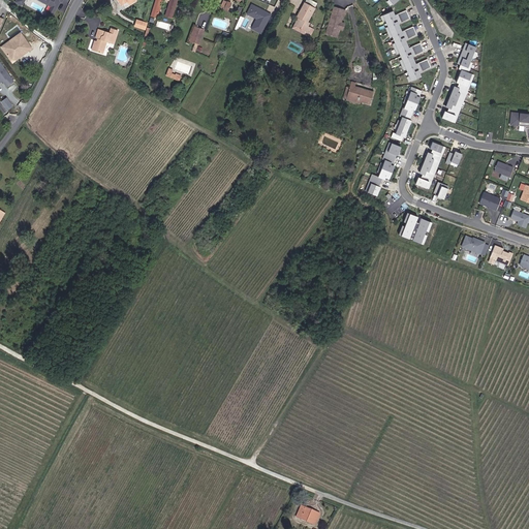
[(56,0),(53,7),(57,9),(61,2),(59,1),(59,0),(56,0)]
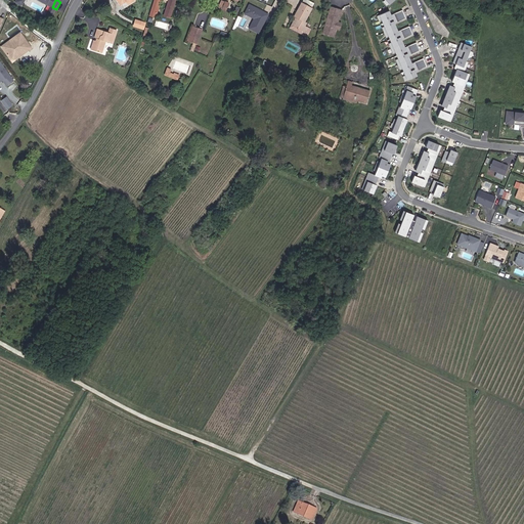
[(308,16),(306,15),(312,2),(309,0),(300,0),(295,10),(297,11),(300,12),(296,22),(304,25),(303,27),(306,29),(309,20),(306,19),(308,16)]
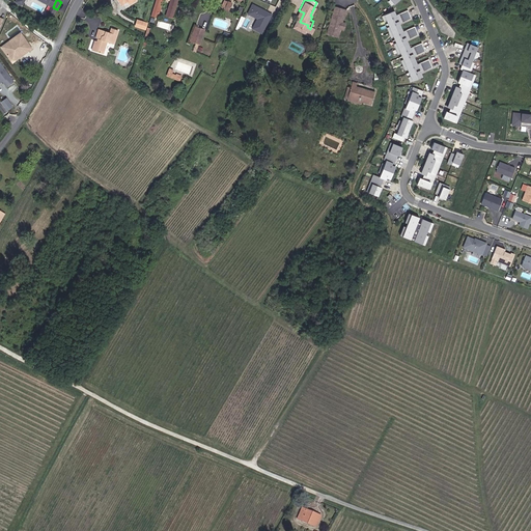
[(8,12),(2,9),(3,5),(0,3),(0,24),(4,26),(8,12)]
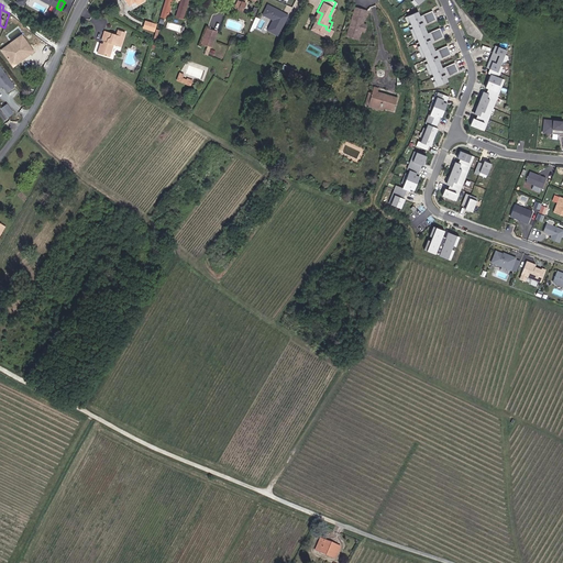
[(268,3),(263,14),(273,19),(267,30),(278,35),(289,13),(268,3)]
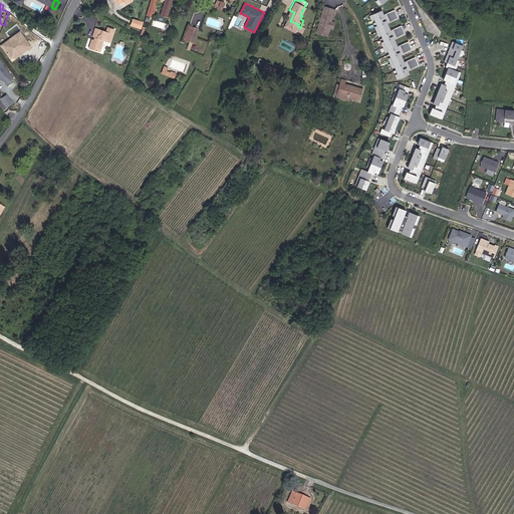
[(334,9),(324,6),(317,32),(327,34),(329,28),(331,20),(334,9)]
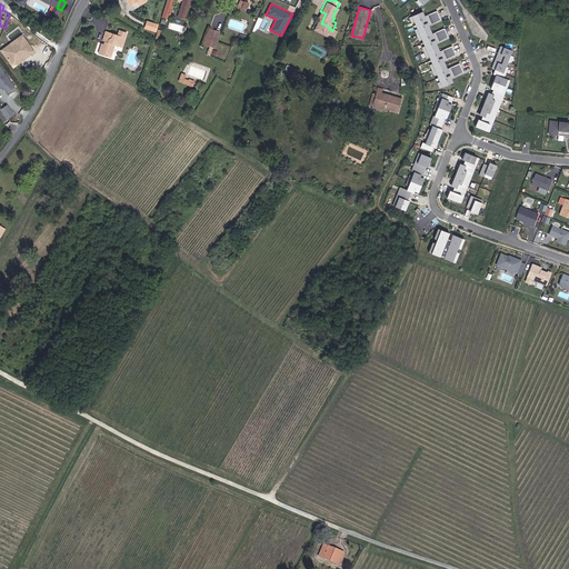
[(442,81),(445,87),(455,82),(452,78),(451,75),(456,73),(457,76),(466,71),(462,62),(452,67),(453,69),(450,71),(449,69),(445,60),(443,57),(448,56),(449,58),(458,53),(455,45),(445,49),(446,51),(442,53),(441,50),(437,41),(436,39),(440,38),(441,40),(450,36),(449,31),(447,27),(437,31),(438,33),(435,36),(433,32),(429,23),(428,21),(432,20),(433,22),(443,18),(439,9),(429,13),(430,16),(427,18),(426,15),(423,10),(413,15),(416,20),(419,28),(423,38),(427,46),(431,56),(435,63),(439,73),(442,81)]
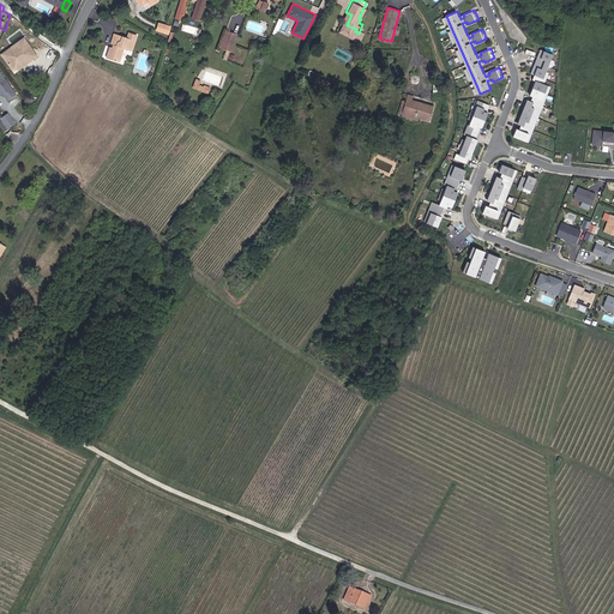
[(356,29),(347,25),(351,14),(348,13),(342,25),(355,31),(356,29)]
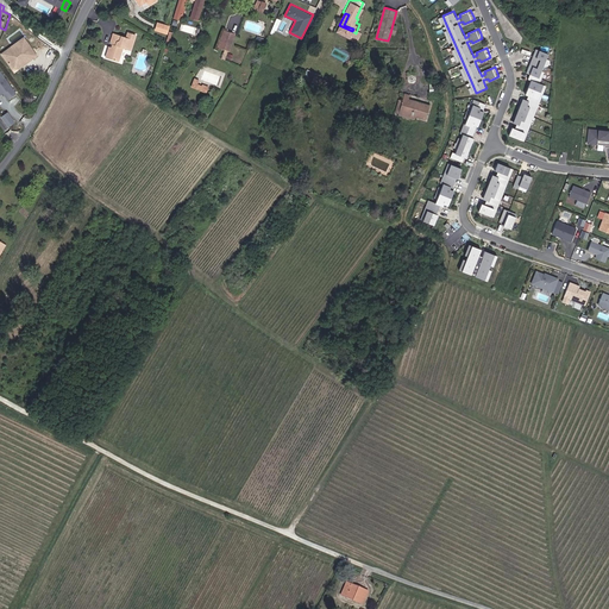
[(157,23),(168,27),(170,19),(159,16),(157,23)]
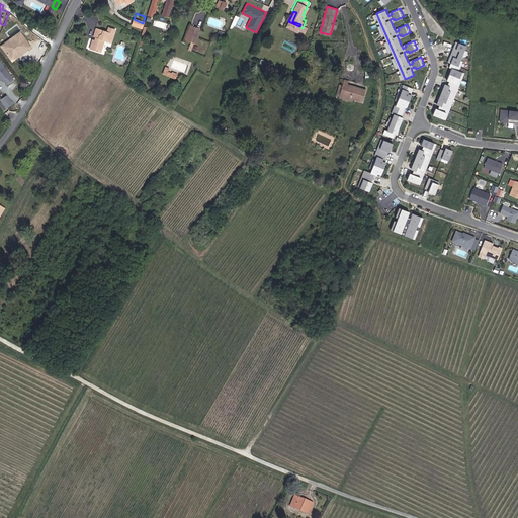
[(157,20),(155,25),(165,28),(167,23),(157,20)]
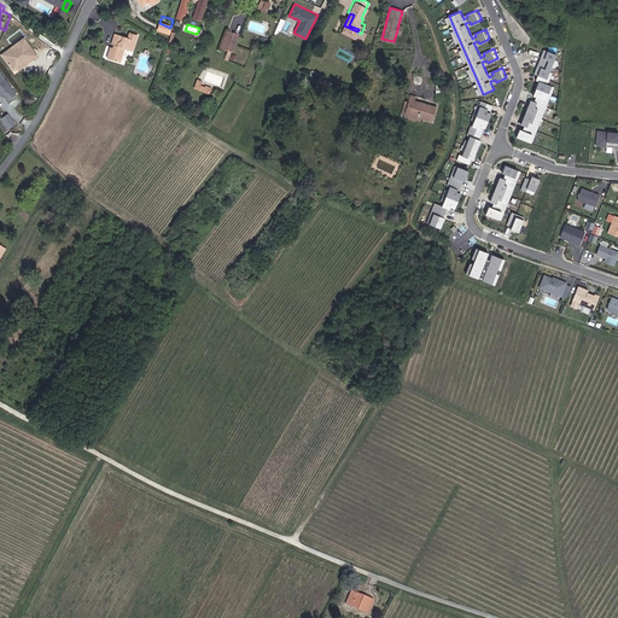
[(235,45),(231,42),(234,30),(229,29),(225,45),(234,48),(235,45)]
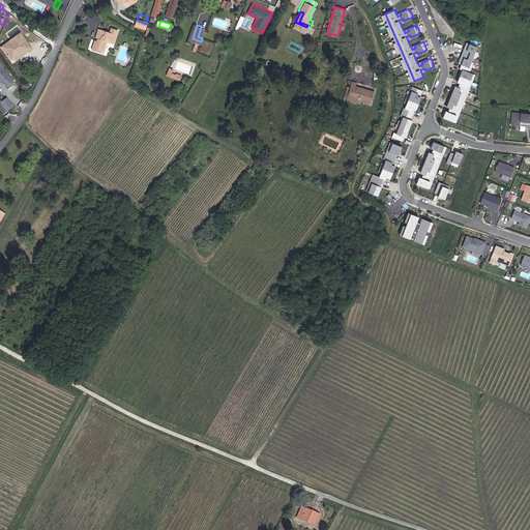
[(198,36),(202,38),(206,28),(201,26),(198,36)]
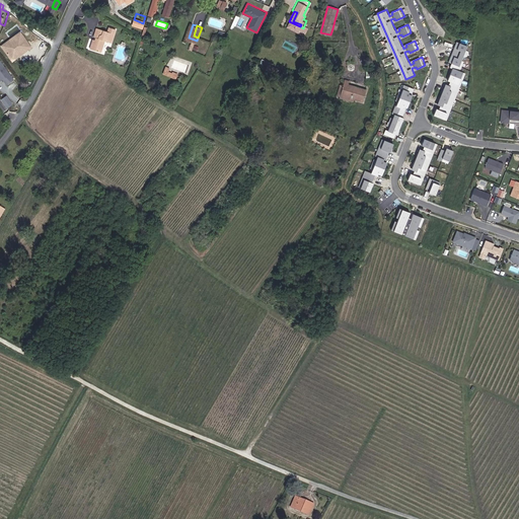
[(117,28),(109,26),(108,30),(97,27),(95,35),(95,36),(96,38),(96,40),(94,39),(91,48),(101,51),(105,40),(113,42),(117,28)]
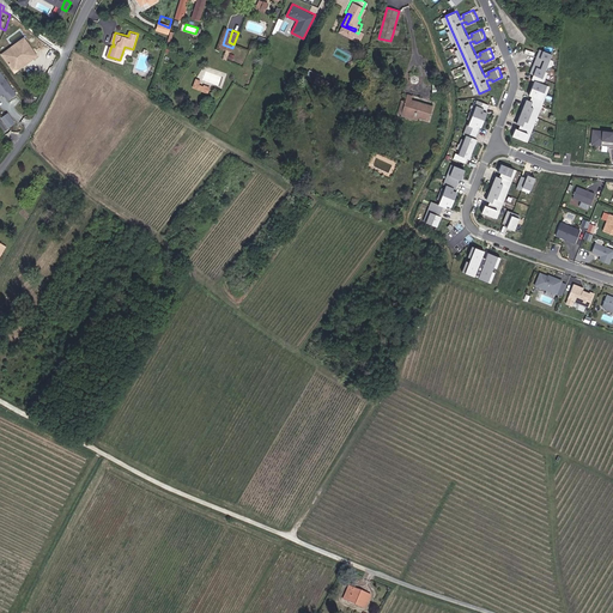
[(13,55),(36,38),(34,35),(11,52),(13,55)]
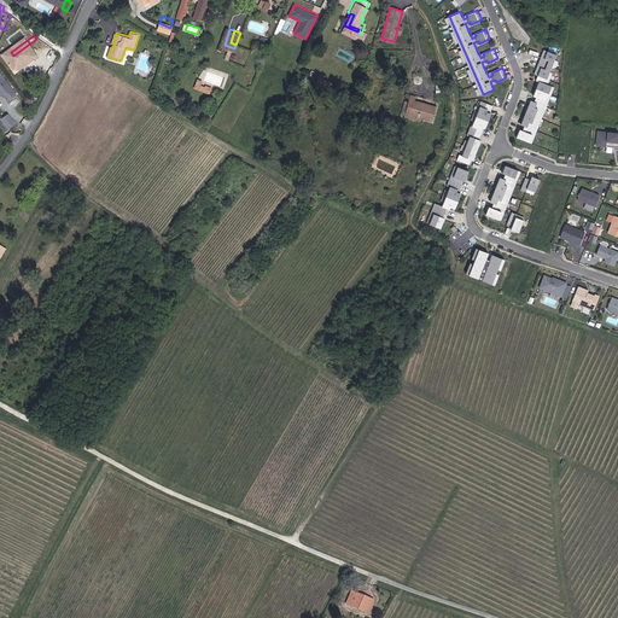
[(22,68),(45,51),(36,39),(13,56),(22,68)]
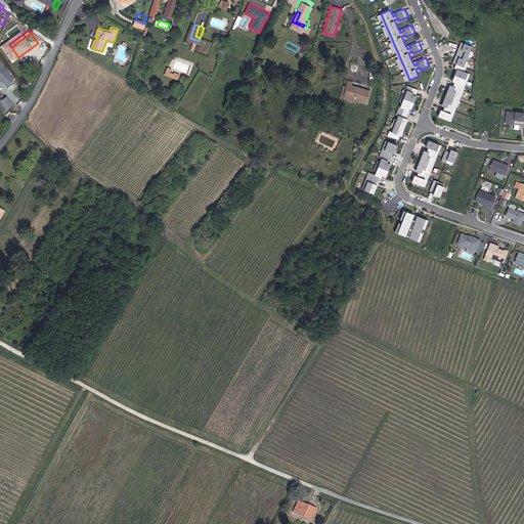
[(471,50),(472,46),(462,42),(453,62),(456,63),(455,68),(456,69),(451,82),(454,83),(451,90),(448,89),(443,102),(446,103),(443,112),(440,111),(438,117),(448,121),(451,115),(452,115),(455,107),(454,106),(460,93),(461,94),(464,86),(463,86),(468,73),(465,72),(467,68),(464,67),(467,60),(468,56),(471,50)]
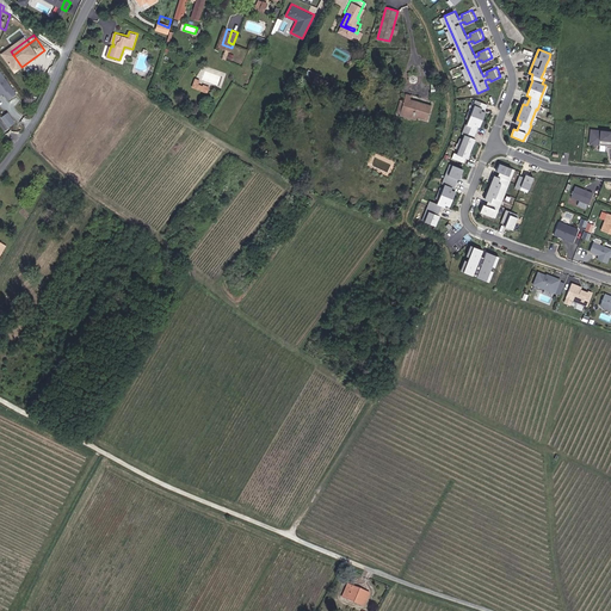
[(24,69),(47,53),(44,50),(22,67),(24,69)]
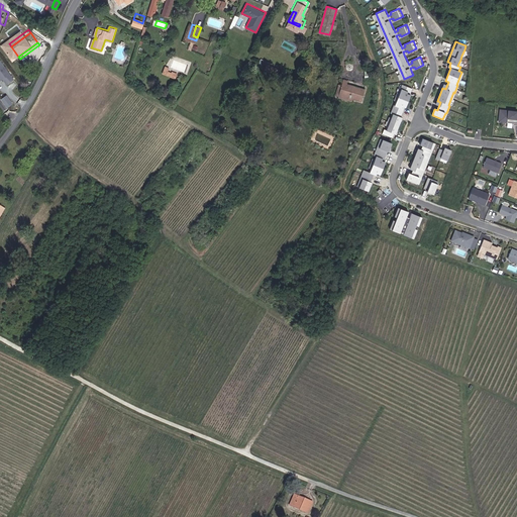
[(21,77),(4,54),(0,57),(0,67),(8,79),(10,77),(14,82),(21,77)]
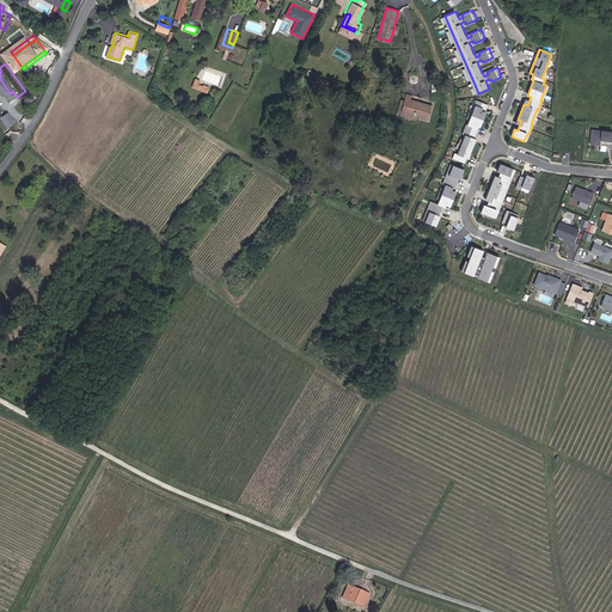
[(209,92),(210,86),(200,84),(201,80),(195,78),(193,87),(209,92)]
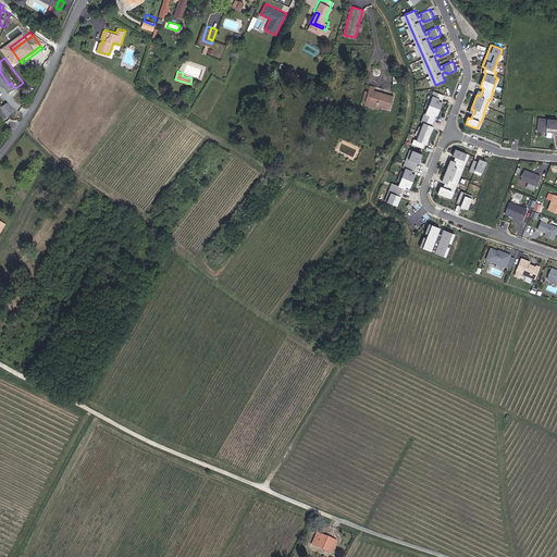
[(381,108),(391,110),(394,97),(375,91),(375,89),(371,88),(369,94),(367,93),(366,95),(368,96),(367,103),(379,107),(379,103),(382,104),(381,108)]
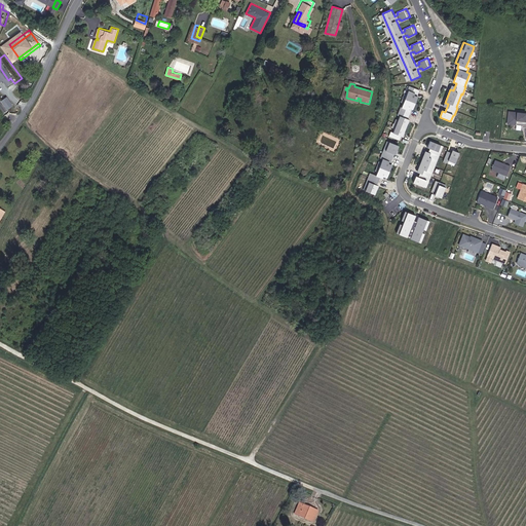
[(390,135),(401,139),(402,136),(403,136),(410,118),(409,117),(420,88),(410,84),(409,88),(410,89),(408,92),(405,103),(403,106),(402,106),(399,113),(401,114),(400,118),(396,128),(395,133),(391,132),(390,135)]
